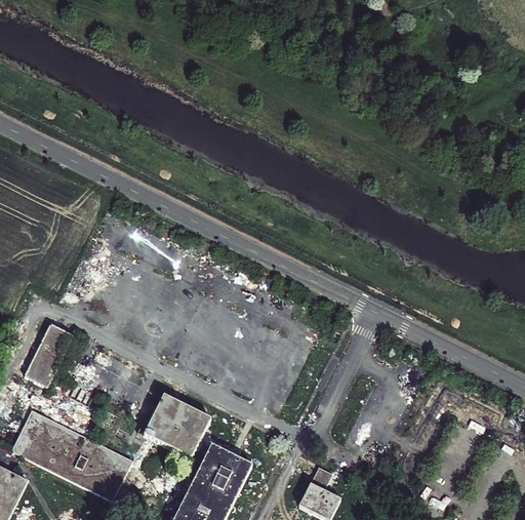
[(50,322),(25,373),(47,386),(74,333),(50,322)]
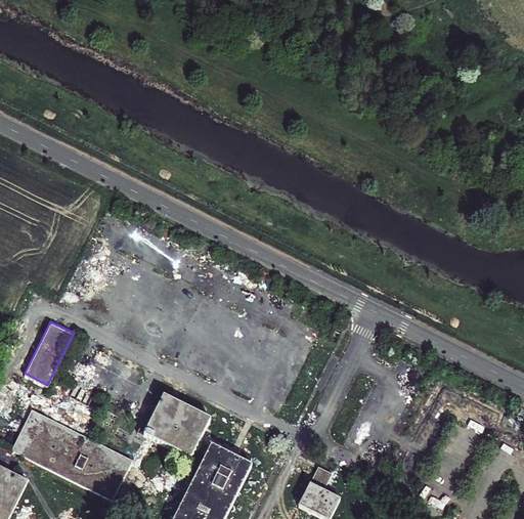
[(78,386),(72,398),(78,401),(90,407),(96,395),(78,386)]
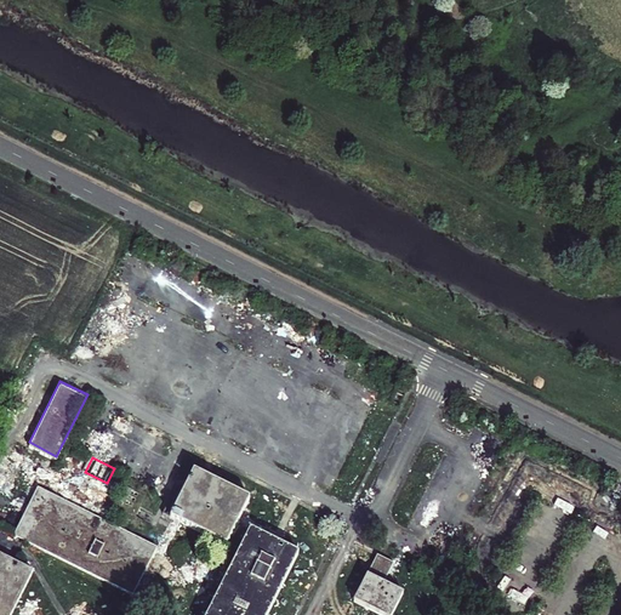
[(171,513),(181,518),(226,541),(238,518),(243,508),(250,494),(194,465),(170,512),(171,513)]
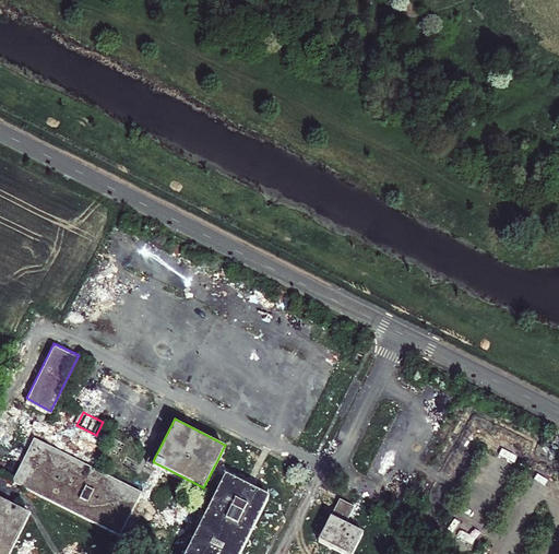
[(120,531),(141,487),(34,435),(12,478),(13,479),(22,483),(120,531)]
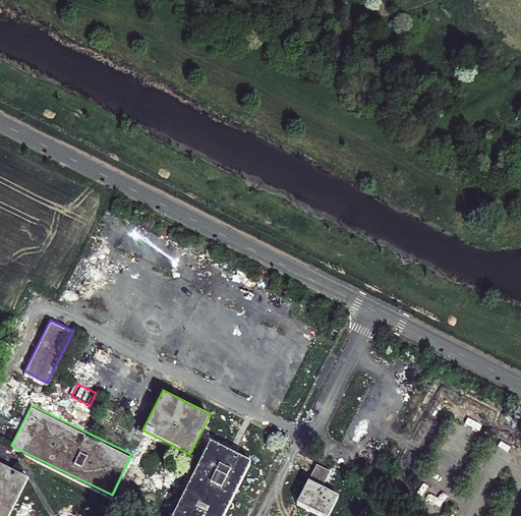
[(101,406),(93,421),(104,427),(112,411),(101,406)]
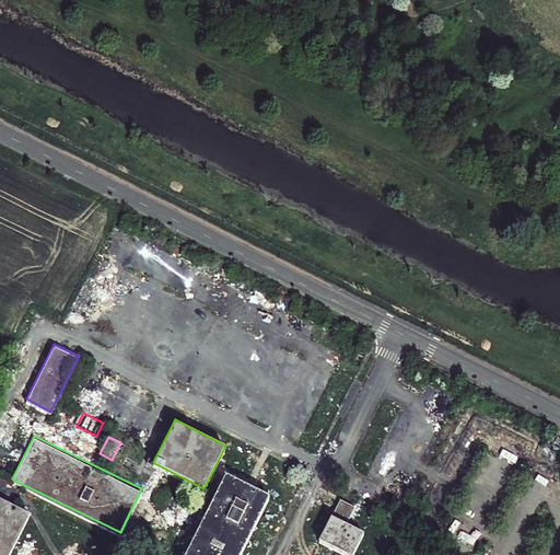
[(225,473),(252,486),(255,477),(219,459),(214,467),(225,473)]
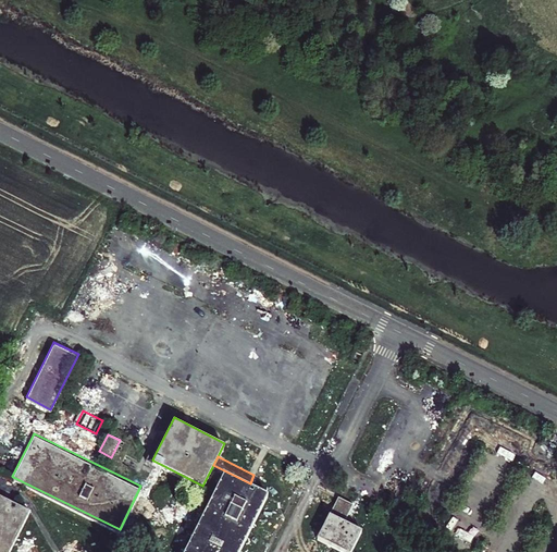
[(164,551),(127,534),(162,465),(153,461),(140,486),(120,529),(115,538),(145,551),(164,551)]
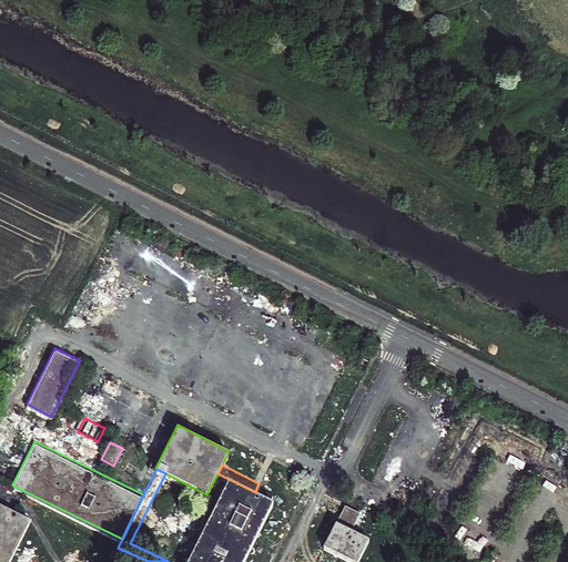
[(229,479),(186,561),(242,561),(273,501),(255,492),(229,479)]
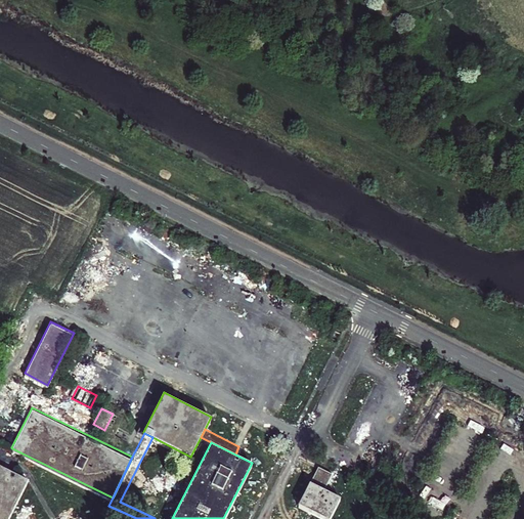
[(4,466),(11,470),(20,452),(12,448),(7,460),(4,466)]
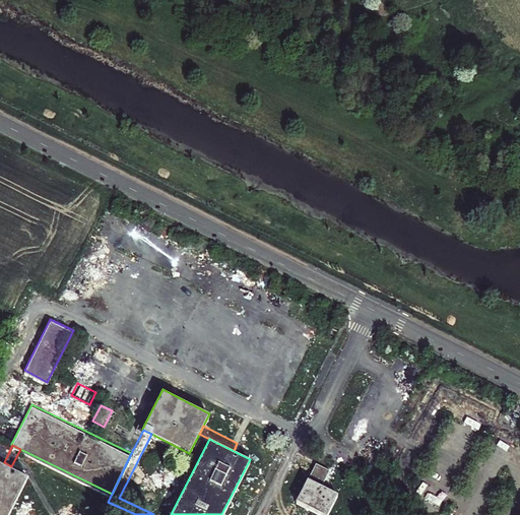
[(0,514),(6,514),(27,474),(11,466),(4,462),(0,460),(0,514)]
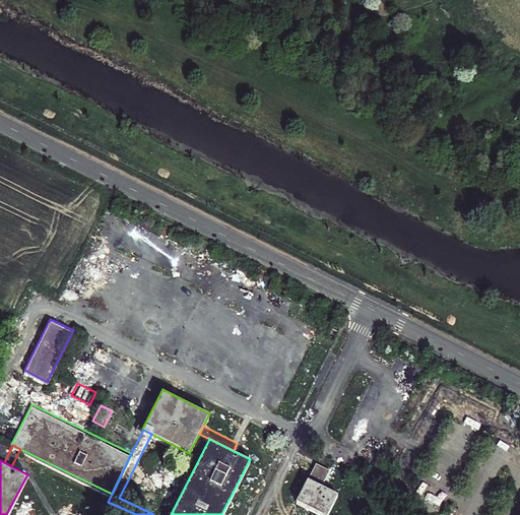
[(329,467),(316,460),(297,499),(326,514),(337,492),(321,484),(329,467)]
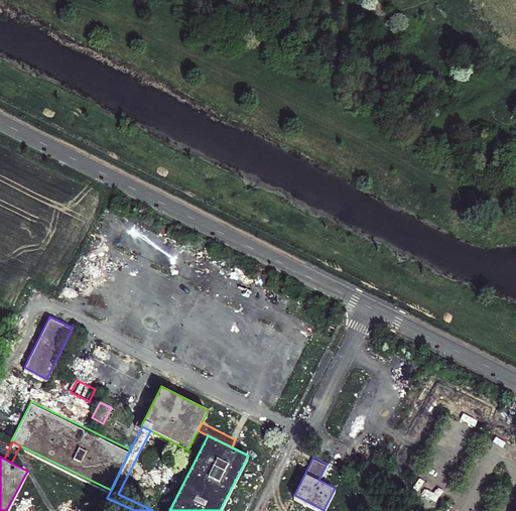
All buildings are outlined.
